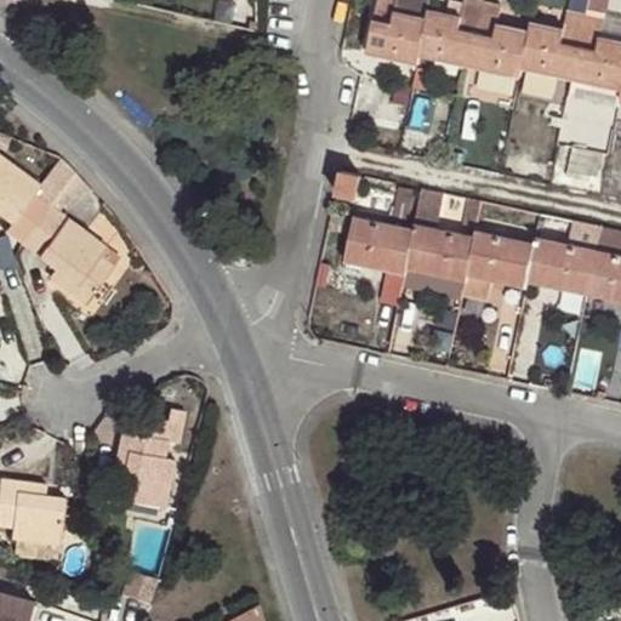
[(620,39),(600,36),(605,17),(569,10),(564,28),(533,21),(531,28),(500,23),(502,6),(478,0),(465,0),(462,15),(429,7),(429,0),(379,0),(368,52),(419,63),(420,53),(522,77),(523,68),(620,87),(620,39)]
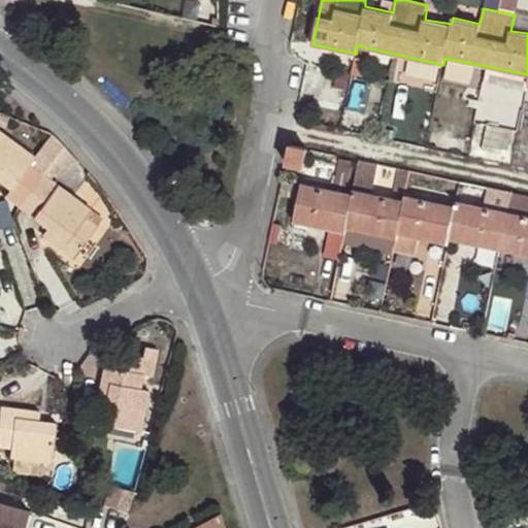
[(345,87),(323,81),(320,106),(340,110),(345,87)]
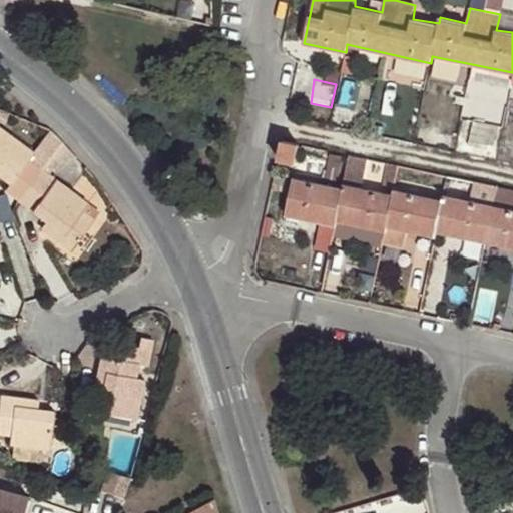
[(86,203),(47,174),(40,169),(28,160),(32,153),(0,128),(0,176),(11,184),(5,190),(16,198),(46,221),(53,226),(48,233),(70,249),(92,218),(81,210),(86,203)]
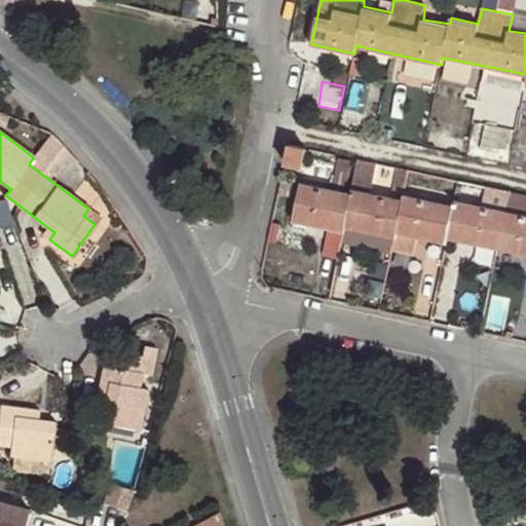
[(48,179),(68,151),(62,145),(41,174),(48,179)]
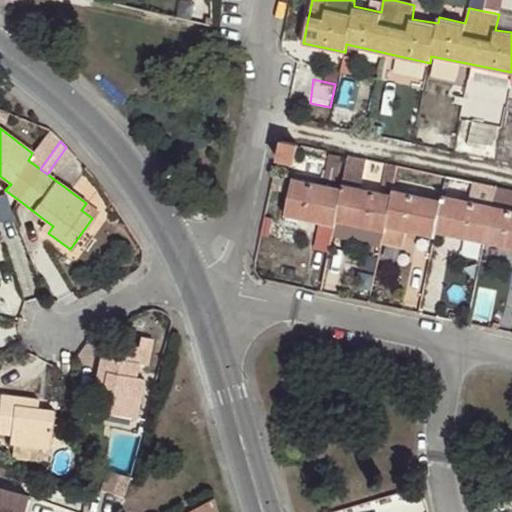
[(292,165),(295,146),(278,143),(275,161),(292,165)]
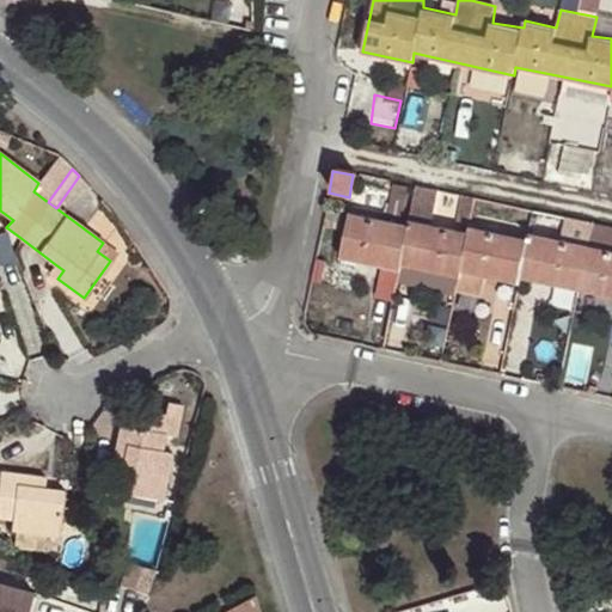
[(588,244),(562,239),(531,233),(528,238),(470,226),(469,232),(410,219),(409,226),(352,213),(343,256),(401,268),(403,263),(459,275),(458,288),(483,294),(488,274),(521,281),(522,275),(611,294),(611,227),(593,224),(588,244)]
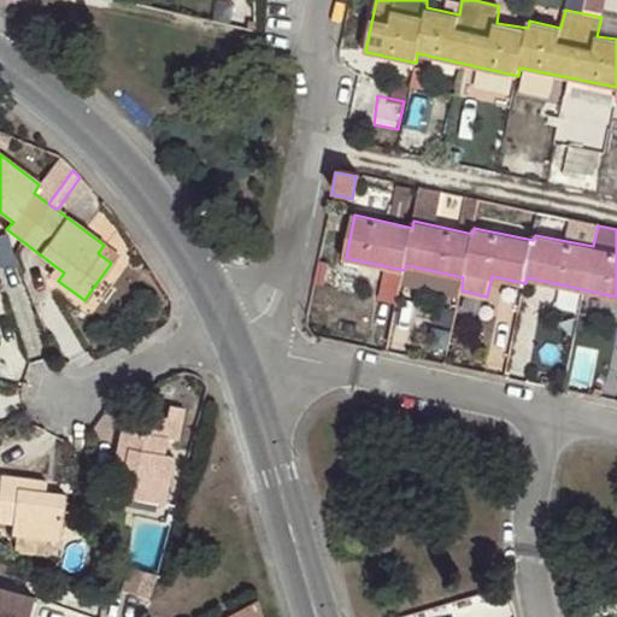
[(598,225),(571,219),(566,241),(593,246),(598,225)]
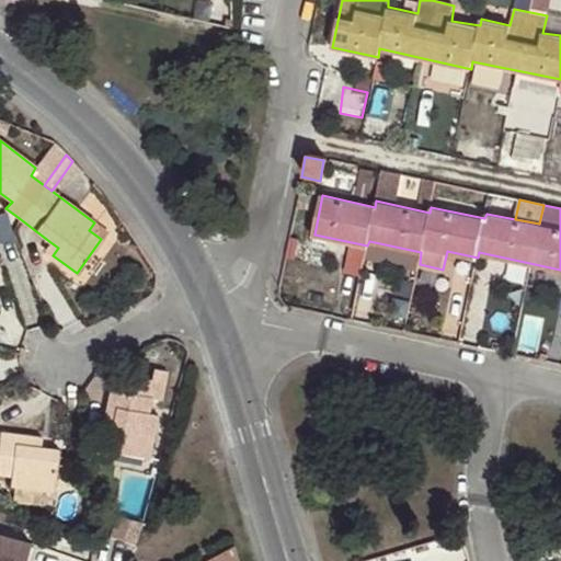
[(106,231),(94,222),(89,230),(101,239),(106,231)]
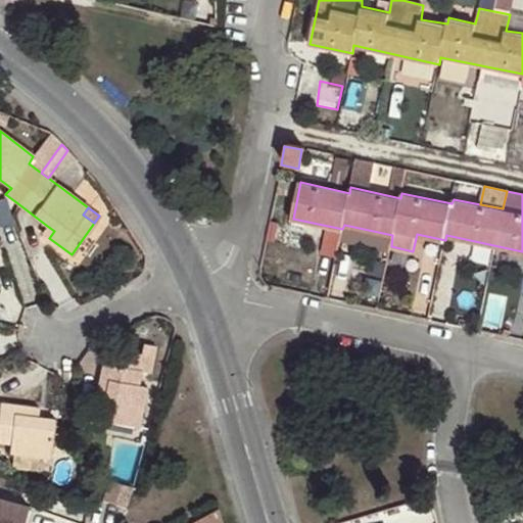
[(54,231),(47,226),(42,232),(49,238),(54,231)]
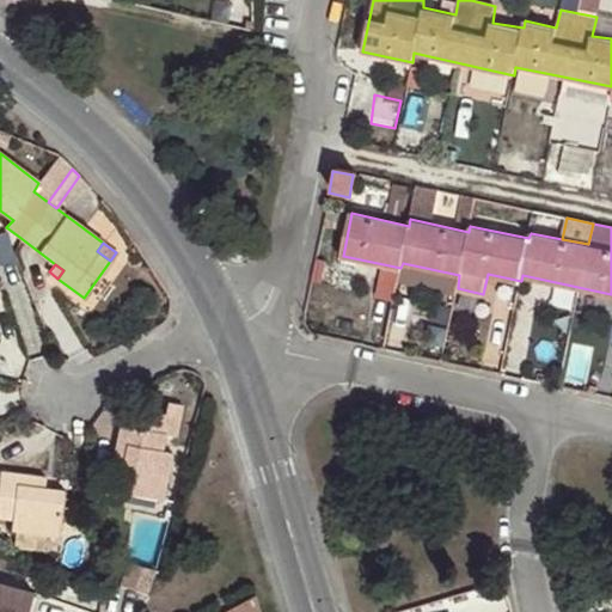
[(165,415),(141,410),(139,428),(120,424),(114,454),(124,457),(121,469),(118,489),(164,497),(172,452),(163,451),(166,434),(177,436),(183,405),(169,403),(165,415)]
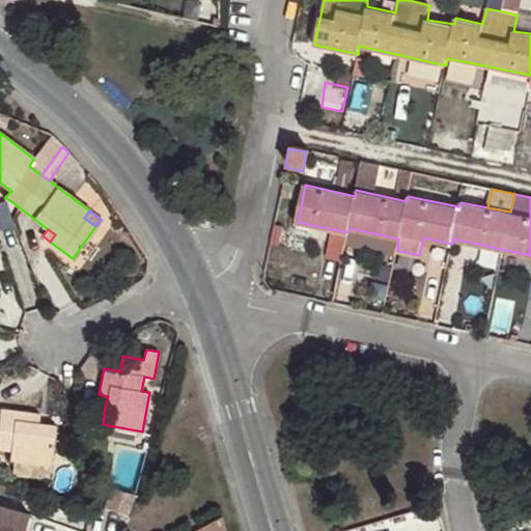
[(120,371),(122,356),(108,353),(104,368),(120,371)]
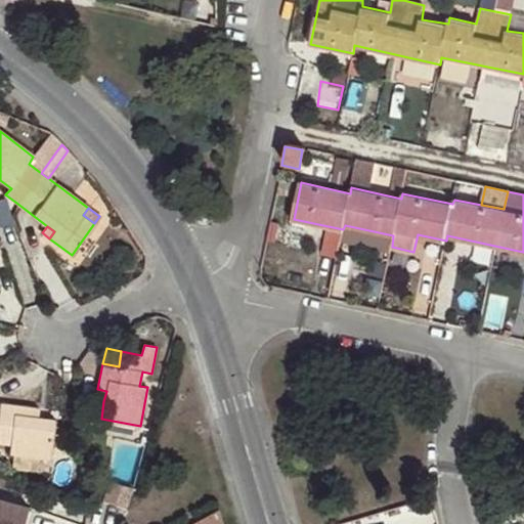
[(95,400),(103,401),(106,391),(97,389),(95,400)]
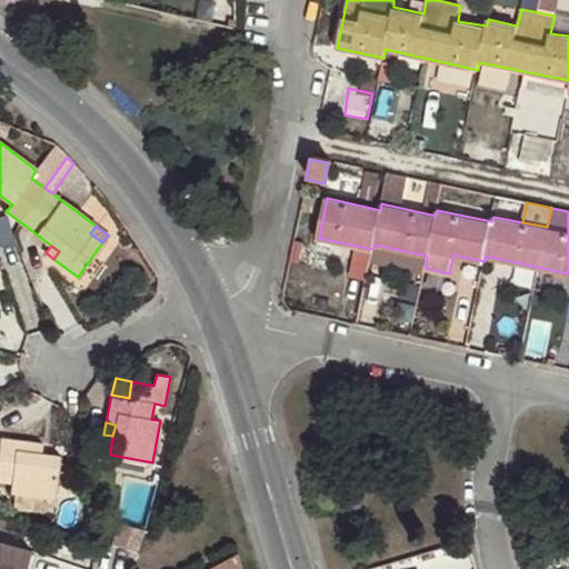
[(0,439),(0,480),(11,482),(11,492),(53,498),(59,457),(40,455),(40,445),(0,439)]
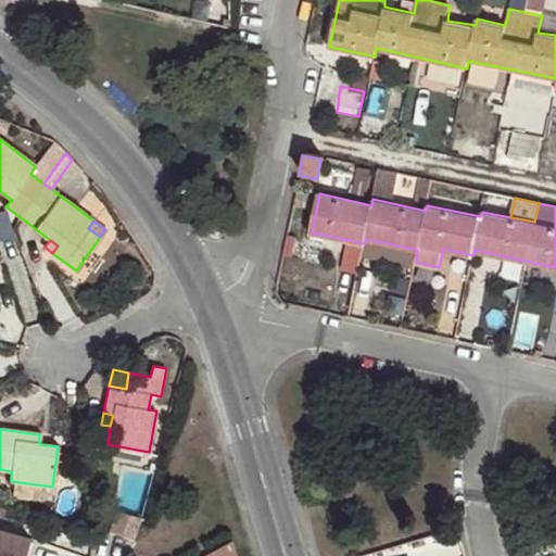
[(51,498),(52,487),(11,481),(10,493),(51,498)]
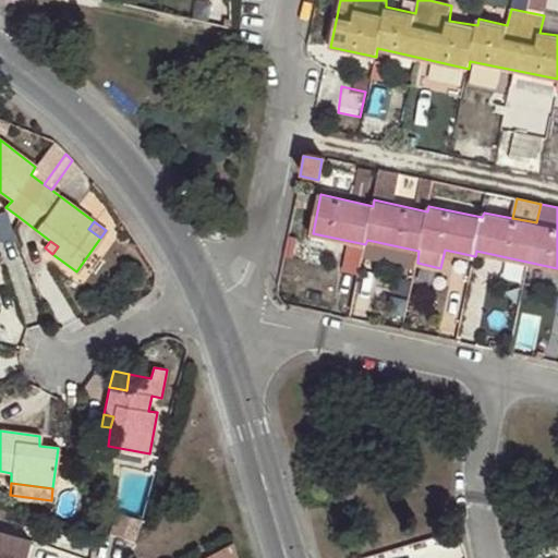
[(68,535),(71,525),(55,520),(51,531),(68,535)]
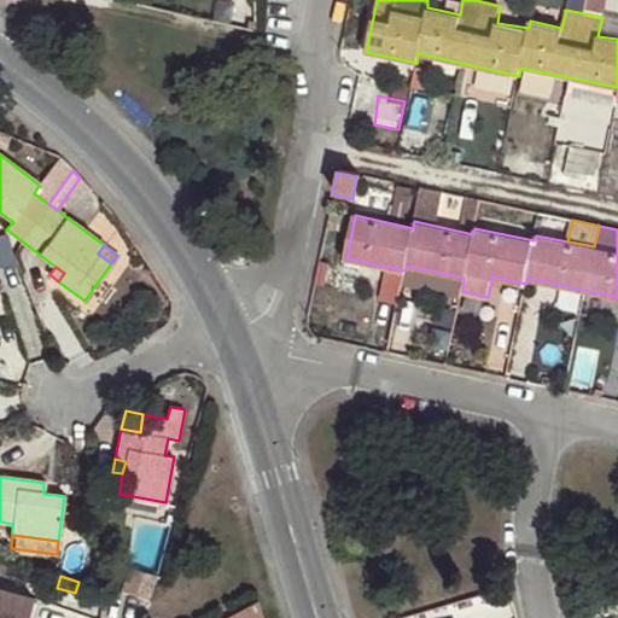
[(0,617),(24,617),(31,598),(0,588),(0,617)]
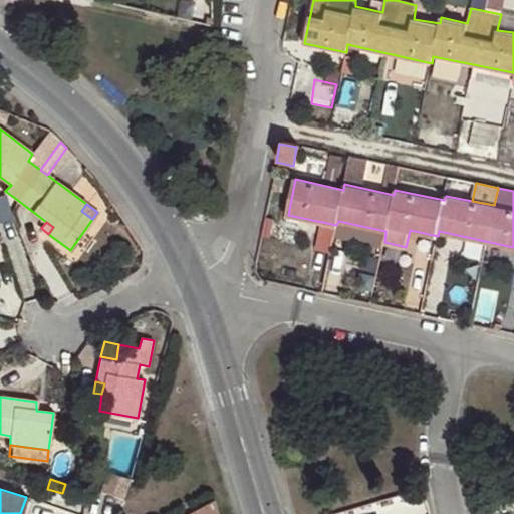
[(218,513),(214,499),(192,512),(192,513),(218,513)]
